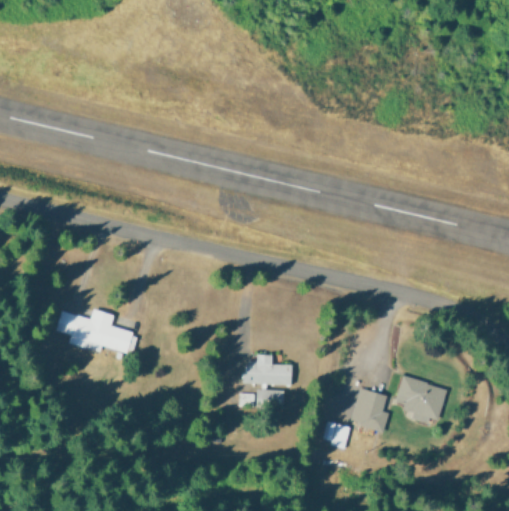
[(61,310),(55,331),(71,334),(68,344),(100,352),(101,346),(127,352),(132,331),(111,326),(114,314),(93,309),(91,318),(61,310)]
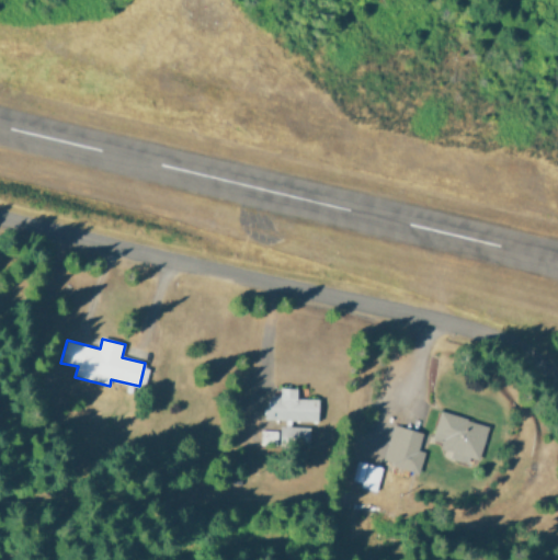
[(297,399),(297,389),(280,389),(279,421),(320,422),(321,400),(297,399)]
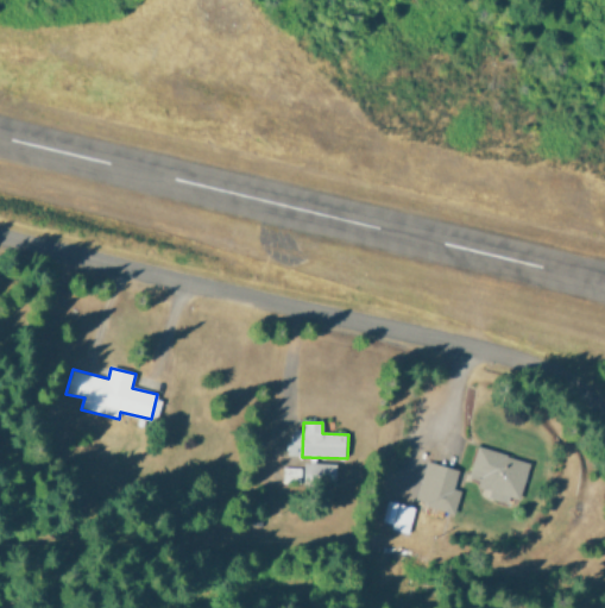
[(468,474),(480,476),(477,490),(517,501),(528,461),(476,447),(468,474)]
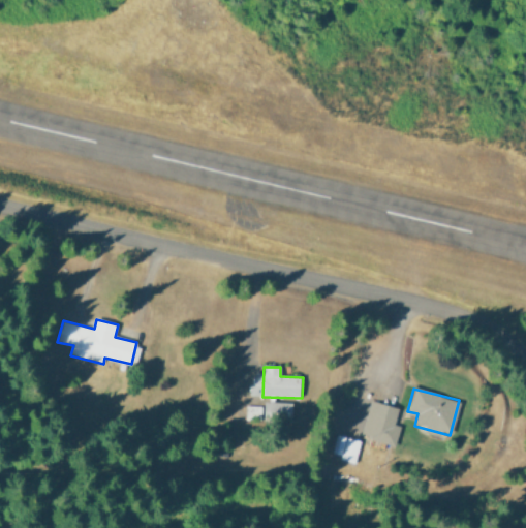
[(400,409),(371,401),(360,435),(389,444),(400,409)]
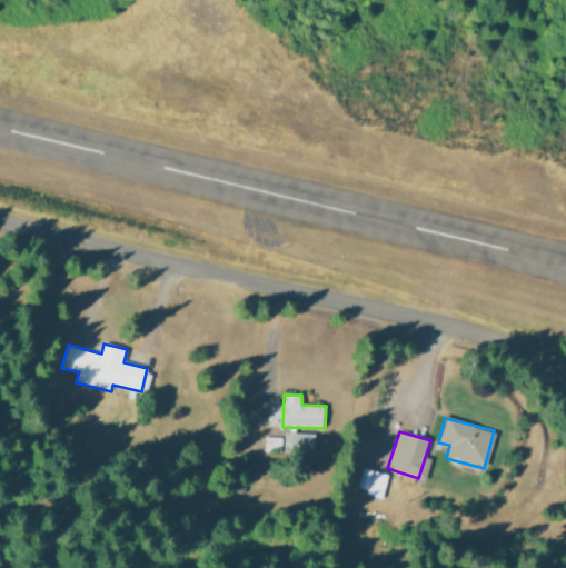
[(285,437),(266,437),(266,454),(317,455),(317,434),(285,432),(285,437)]
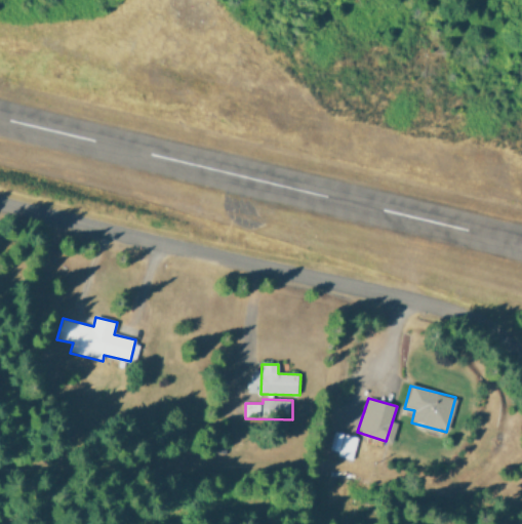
[(360,438),(333,431),(328,452),(355,459),(360,438)]
